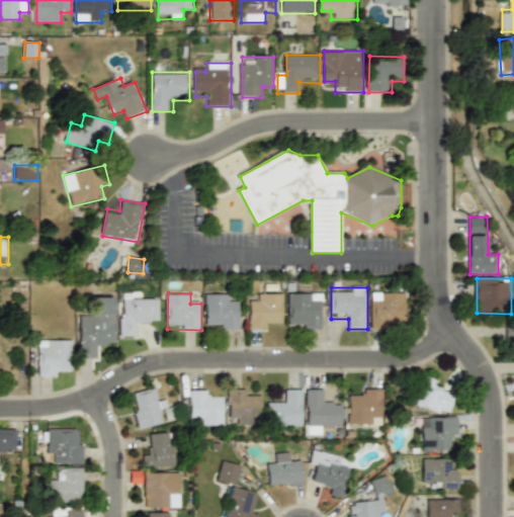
[(325,292),(289,292),(289,329),(324,329),(325,292)]
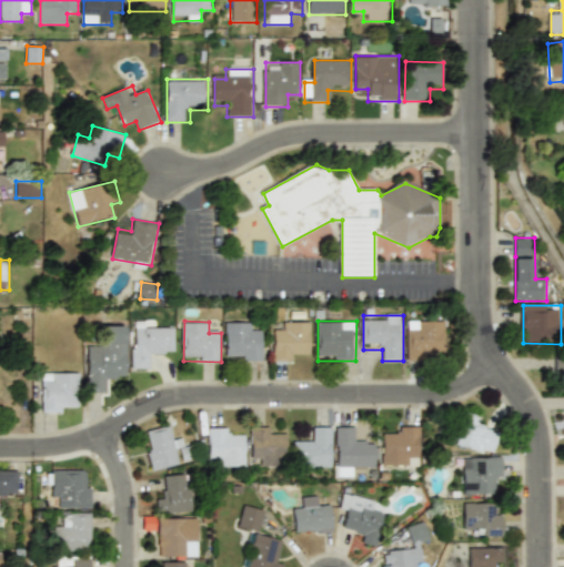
[(409,321),(409,357),(446,357),(446,321),(409,321)]
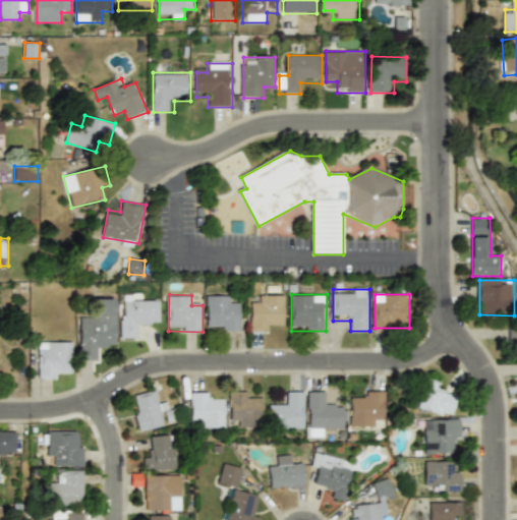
[(161,295),(123,295),(123,338),(142,338),(142,327),(161,327),(161,295)]
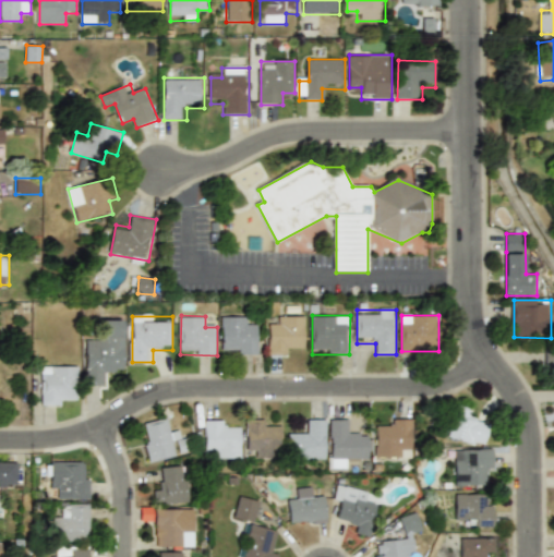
[(305,316),(280,316),(280,326),(271,326),(271,354),(294,354),(294,344),(305,344),(305,316)]
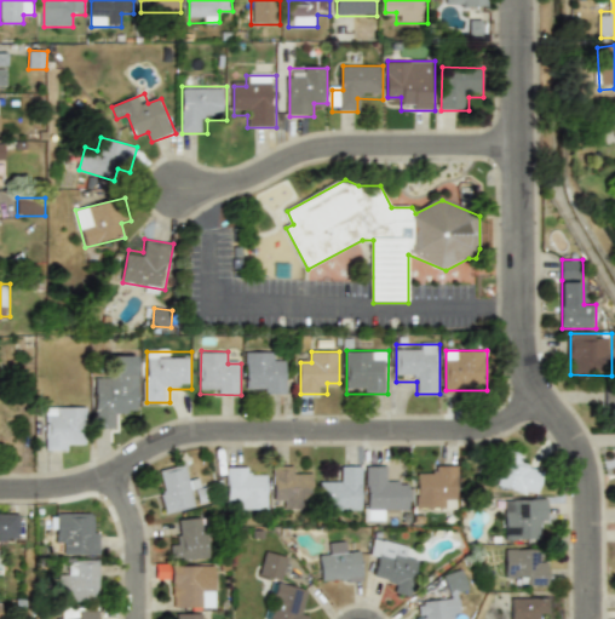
[(247,353),(247,394),(287,394),(287,364),(274,364),(274,353),(247,353)]
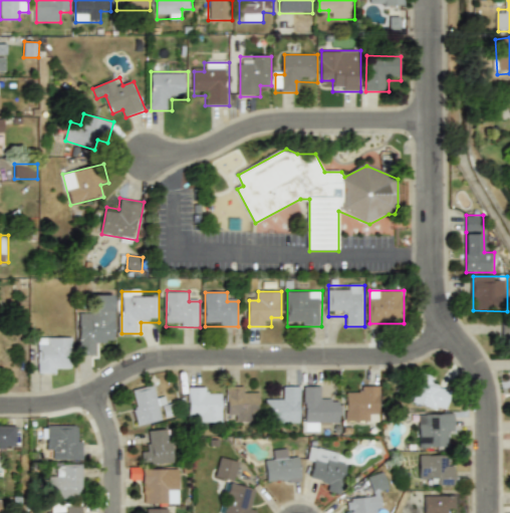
[(115,294),(92,294),(92,315),(80,315),(80,355),(100,355),(100,344),(115,344),(115,294)]
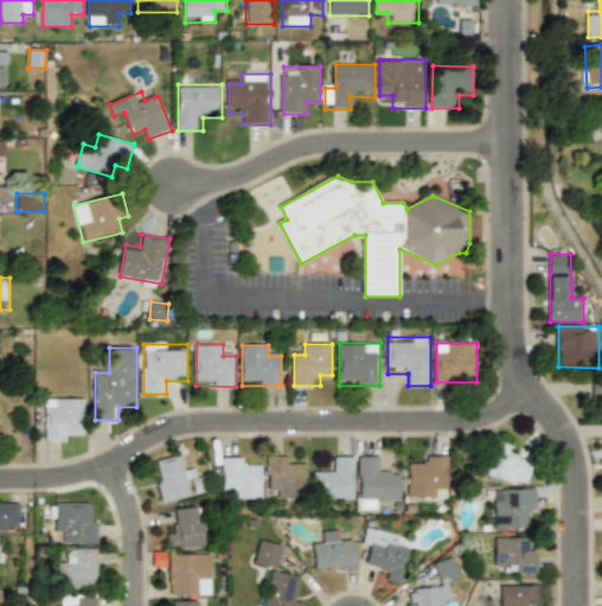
[(87,399),(46,399),(46,441),(87,441),(87,399)]
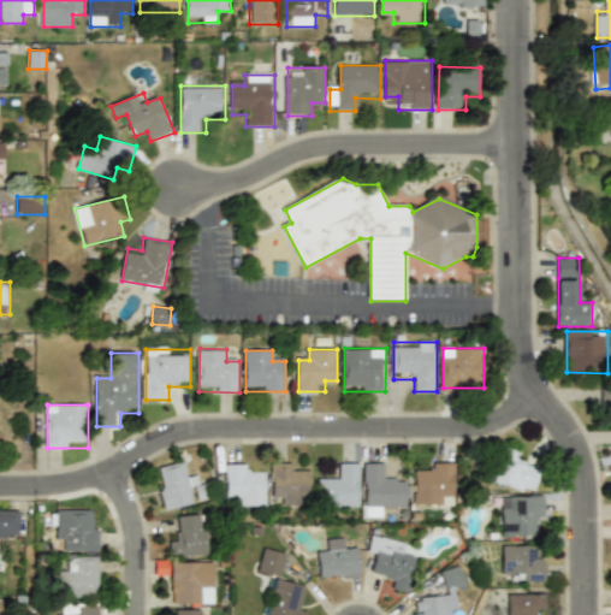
[(496,482),(534,495),(543,469),(520,462),(523,454),(506,448),(496,482)]
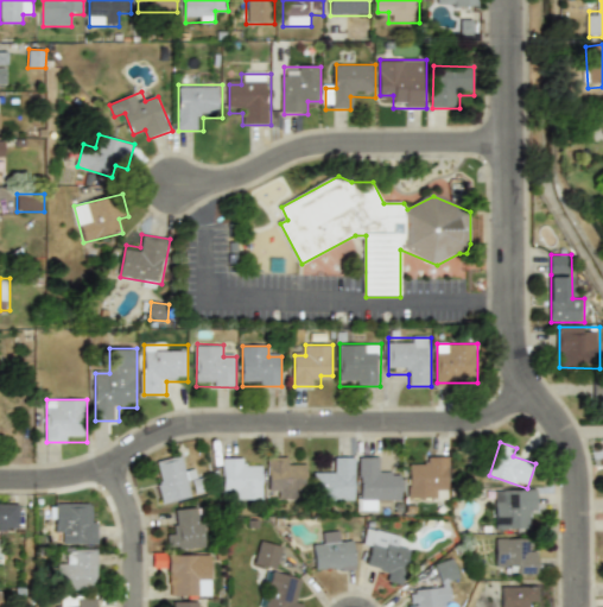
[(154,462),(164,505),(197,497),(196,494),(209,491),(205,478),(195,480),(189,454),(154,462)]
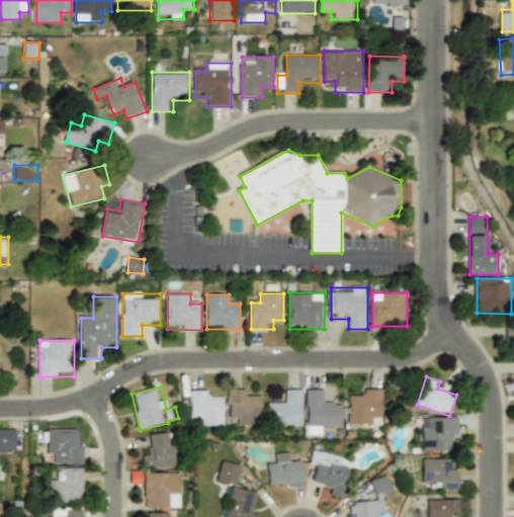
[(384,425),(383,389),(361,389),(361,400),(350,400),(350,425),(384,425)]
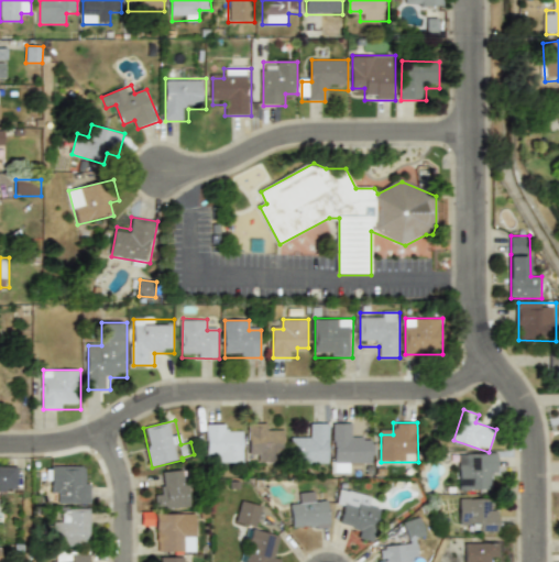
[(209,452),(220,452),(220,463),(245,463),(245,434),(233,434),(233,423),(209,423),(209,452)]
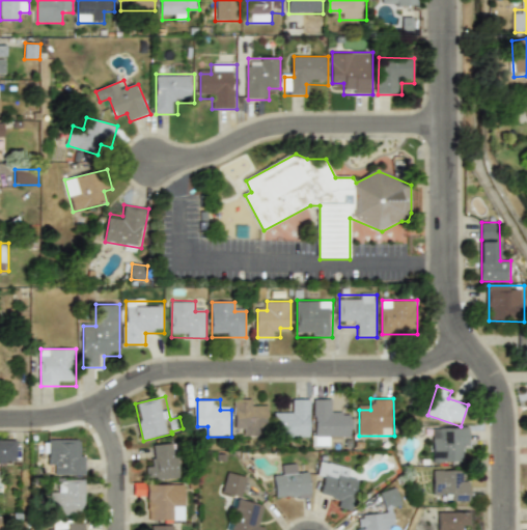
[(236,399),(236,436),(269,436),(269,408),(259,408),(259,399),(236,399)]
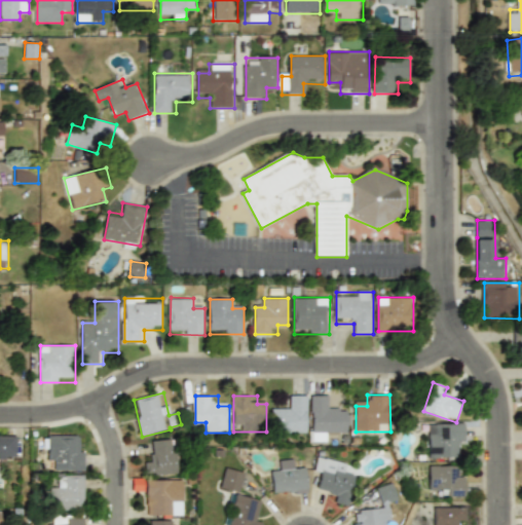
[(287,396),(287,407),(274,407),(274,434),(309,434),(309,396),(287,396)]
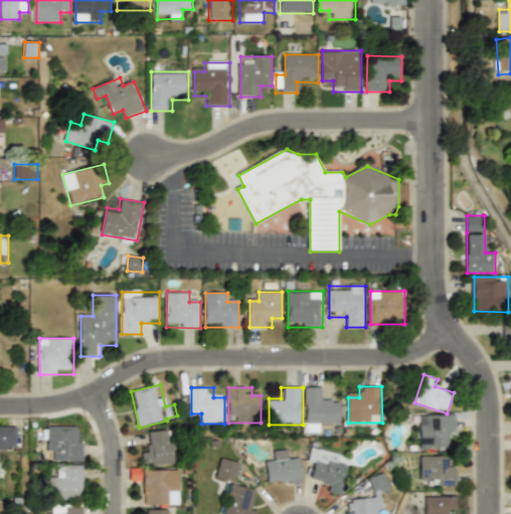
[(327,387),(307,387),(307,423),(344,423),(344,398),(327,398),(327,387)]
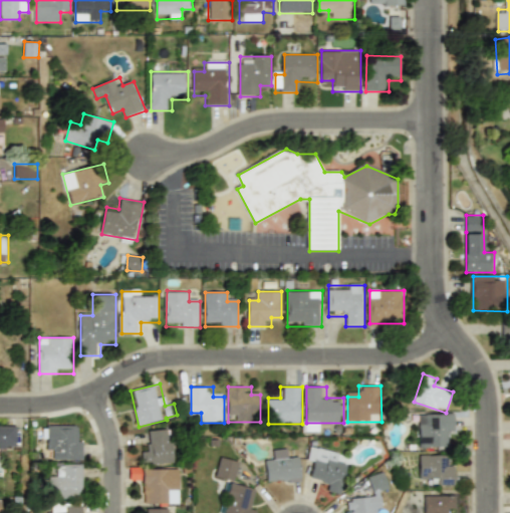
[(455,448),(455,414),(420,414),(420,448),(455,448)]
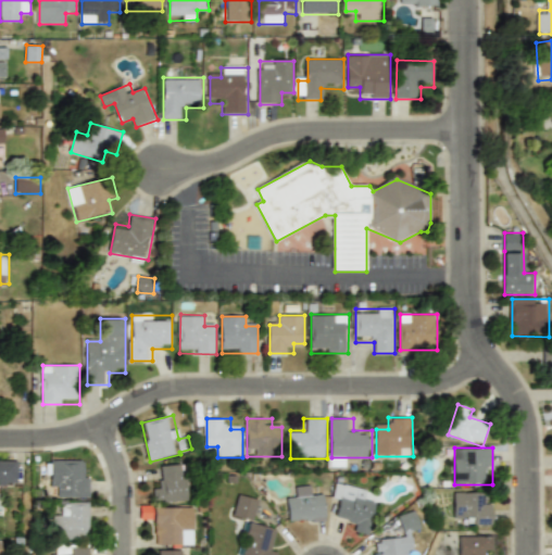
[(0,486),(20,486),(20,459),(0,459),(0,486)]
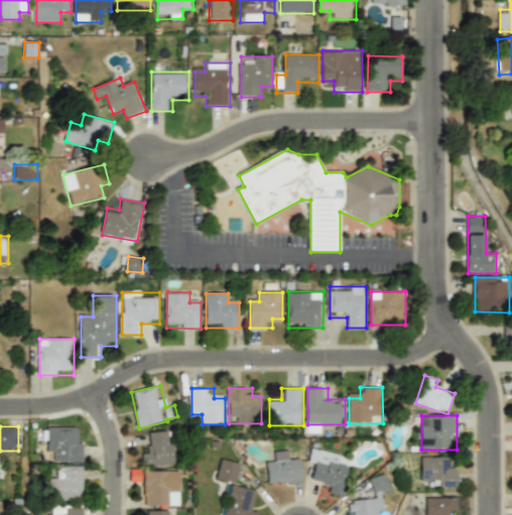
[(85,426),(45,426),(45,451),(56,451),(56,462),(85,462),(85,426)]
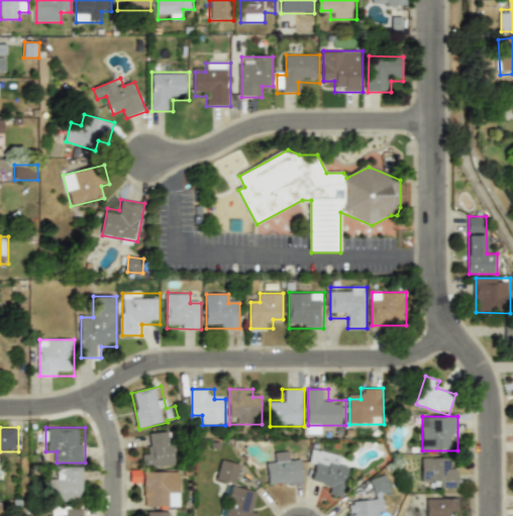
[(151,433),(154,455),(145,456),(145,469),(176,466),(174,431),(151,433)]
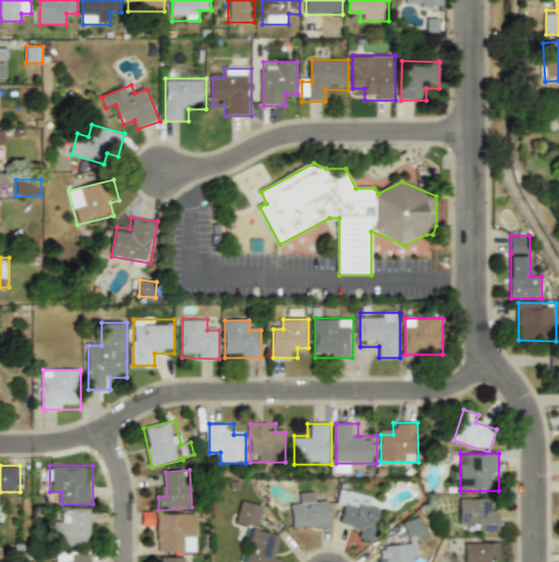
[(354,538),(375,541),(382,510),(372,508),(374,495),(342,489),(339,506),(347,507),(343,524),(357,527),(354,538)]
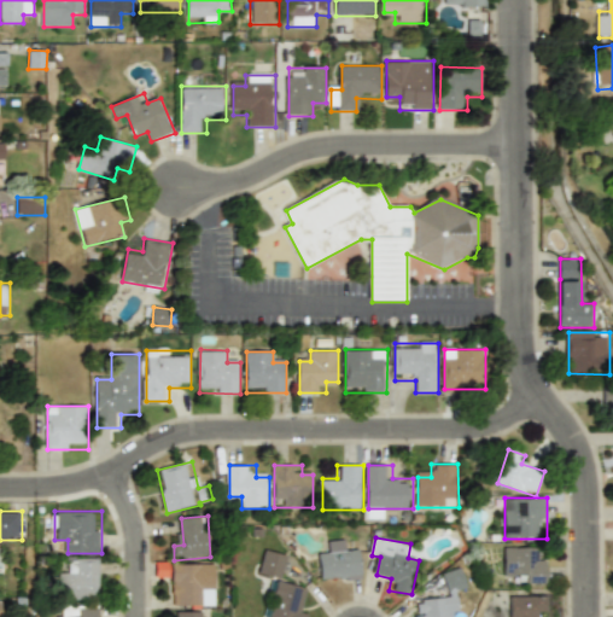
[(322,556),(322,582),(363,581),(362,552),(349,553),(349,541),(332,541),(332,556),(322,556)]
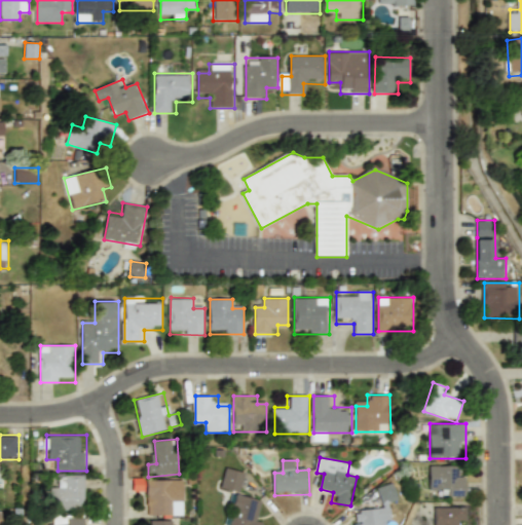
[(467,497),(467,476),(457,476),(457,466),(431,466),(431,487),(442,487),(442,497),(467,497)]
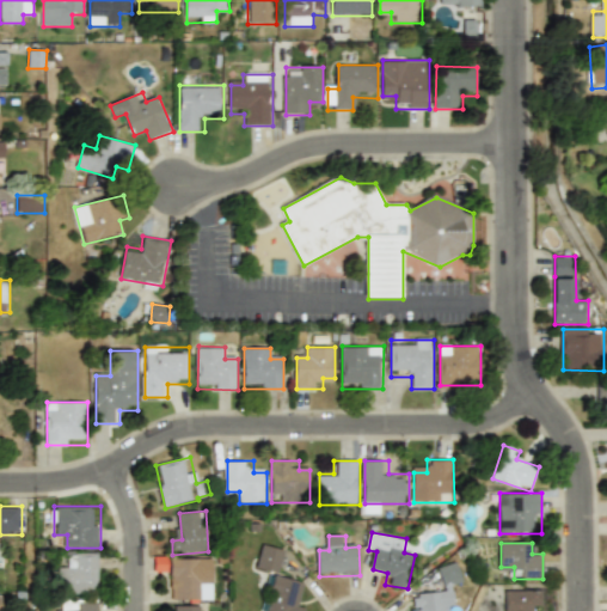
[(258,568),(280,574),(287,550),(264,544),(258,568)]
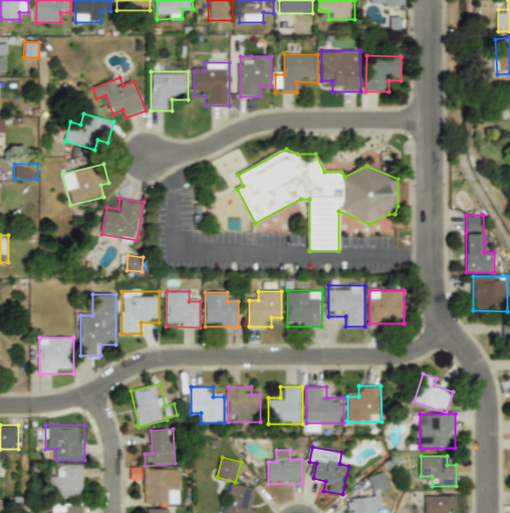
[(236,479),(242,481),(247,465),(241,463),(236,479)]
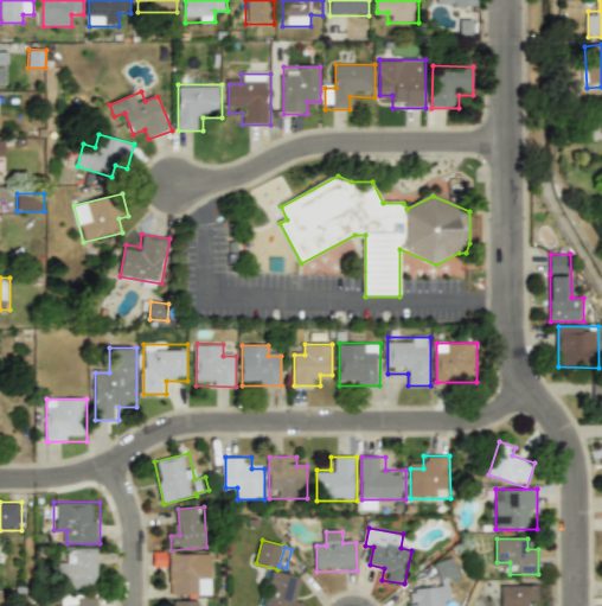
[(101,589),(101,549),(75,549),(75,562),(61,563),(61,589),(101,589)]
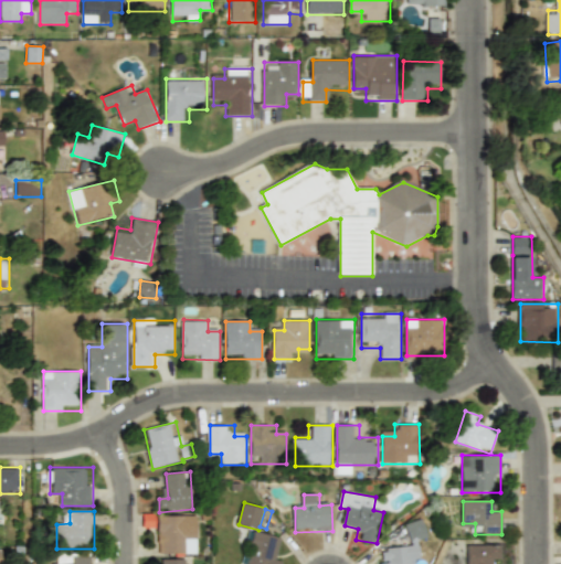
[(159,554),(200,554),(200,515),(159,515),(159,554)]
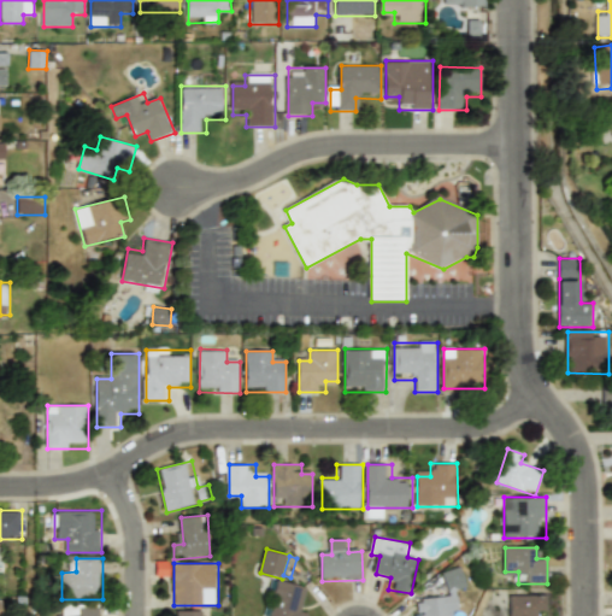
[(455,615),(459,615),(458,588),(466,588),(465,569),(447,570),(448,598),(416,599),(416,615),(455,615)]
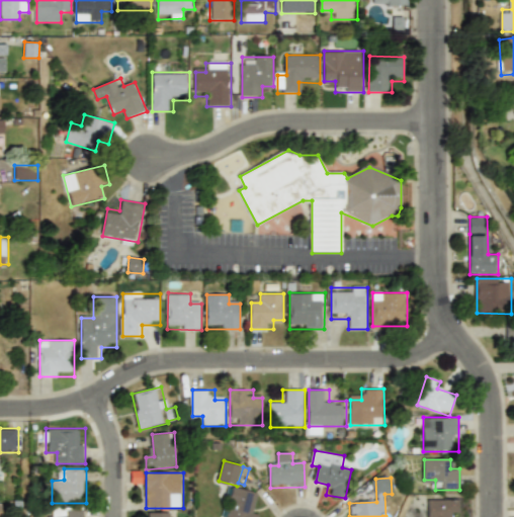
[(234,487),(226,516),(261,516),(261,515),(254,514),(259,493),(234,487)]
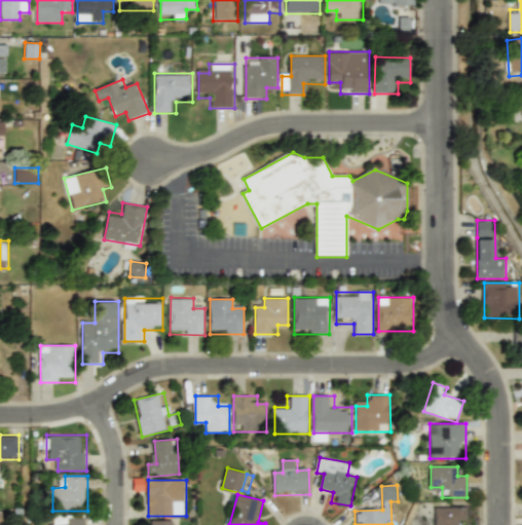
[(457,524),(457,518),(467,518),(467,508),(435,508),(435,524),(457,524)]
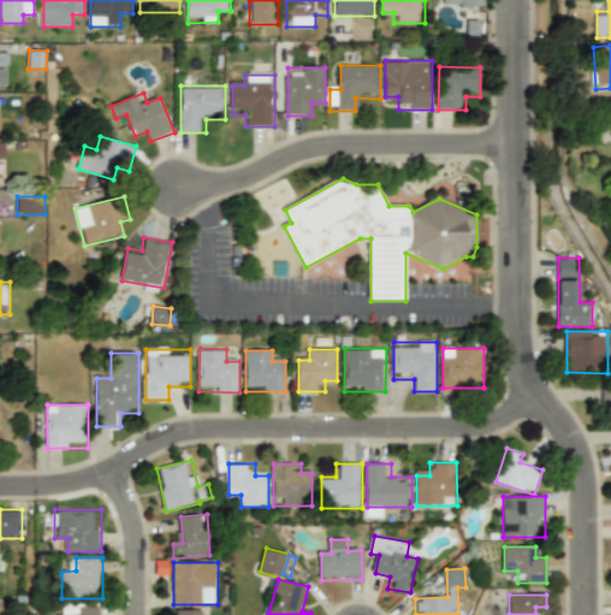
[(102,614),(102,603),(65,603),(65,614),(102,614)]
